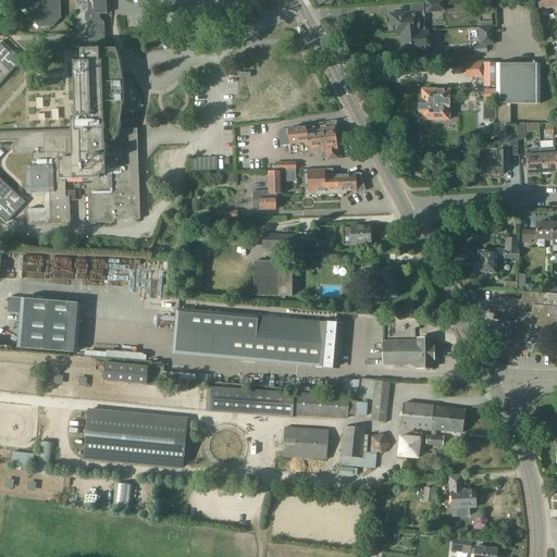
[(88,223),(99,222),(113,222),(113,220),(139,219),(137,130),(136,128),(130,130),(116,130),(116,128),(118,128),(118,127),(118,126),(118,125),(119,122),(119,119),(120,114),(120,111),(121,108),(121,103),(121,99),(121,94),(121,89),(121,84),(121,79),(120,75),(119,75),(119,74),(118,64),(114,50),(114,48),(108,48),(104,48),(104,38),(103,23),(99,19),(97,19),(97,14),(100,14),(107,13),(107,11),(107,2),(103,0),(19,0),(19,2),(20,2),(20,3),(28,12),(29,12),(31,19),(39,27),(52,27),(60,19),(59,0),(85,0),(87,1),(87,11),(85,14),(85,20),(88,23),(88,40),(81,40),(79,38),(46,39),(46,60),(50,60),(50,77),(48,77),(48,84),(75,83),(75,102),(73,106),(71,109),(72,112),(73,114),(75,116),(76,118),(76,131),(71,131),(0,133),(0,82),(11,71),(2,63),(3,61),(0,58),(0,207),(2,209),(8,202),(7,201),(14,193),(0,178),(0,139),(13,139),(13,143),(13,153),(33,153),(33,165),(26,166),(27,193),(45,193),(46,208),(45,208),(27,208),(27,224),(50,224),(70,223),(70,205),(75,205),(74,196),(65,196),(65,180),(93,178),(93,195),(88,195),(88,223)]
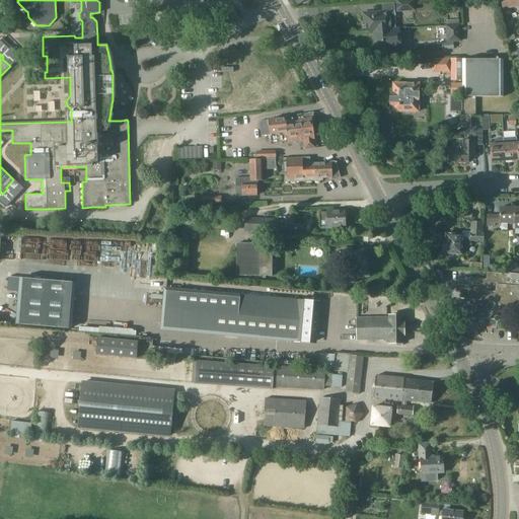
[(397,11),(415,10),(414,0),(409,0),(397,1),(397,11)]
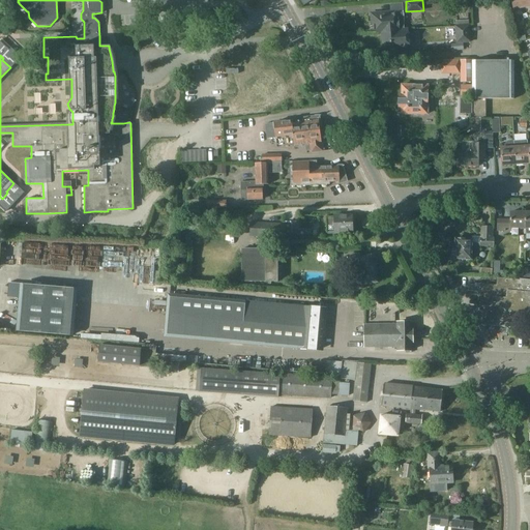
[(511,0),(513,9),(529,5),(529,4),(529,0),(511,0)]
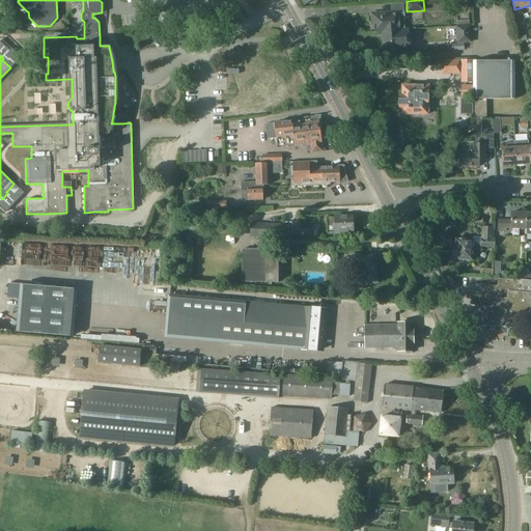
[(406,20),(403,2),(391,3),(392,12),(382,14),(382,11),(371,12),(372,23),(378,23),(379,32),(384,32),(406,30),(404,20),(406,20)]
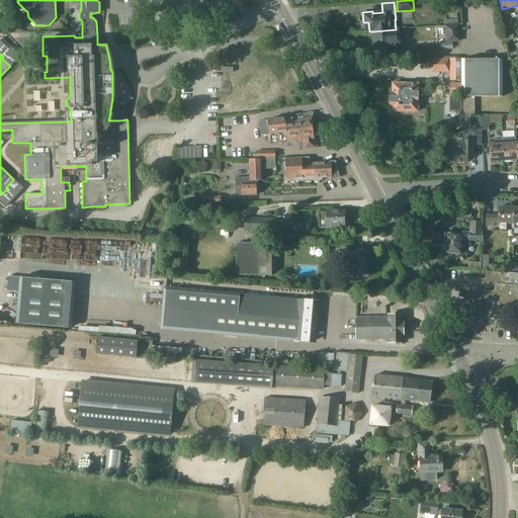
[(460,46),(460,40),(458,24),(445,25),(447,41),(455,40),(455,47),(460,46)]
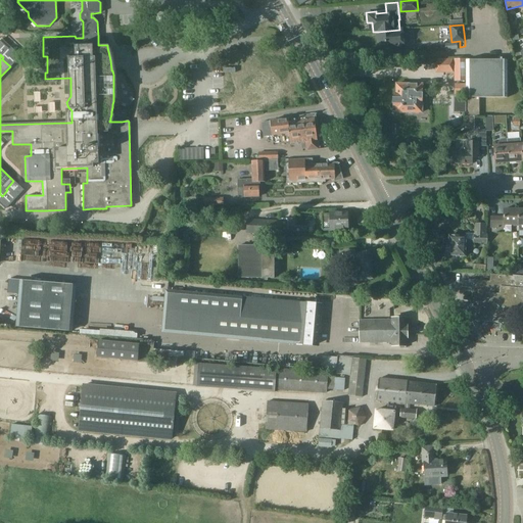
[(402,30),(399,30),(378,32),(379,45),(387,44),(388,49),(403,48),(402,30)]
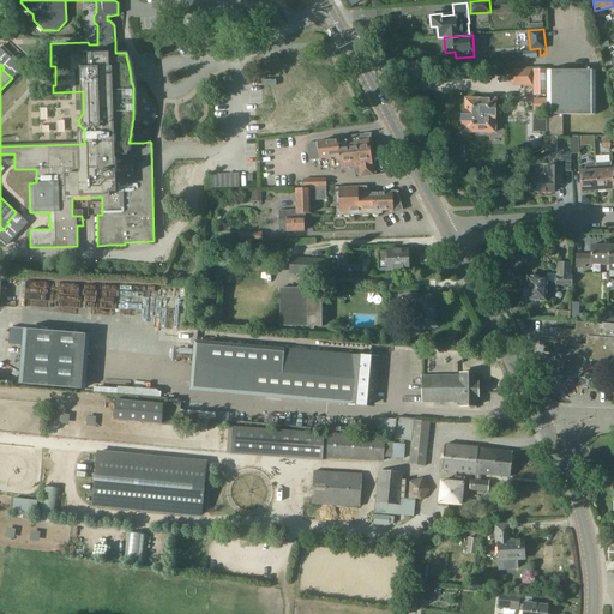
[(547,71),(546,68),(511,68),(511,84),(533,84),(534,95),(547,95),(547,71)]
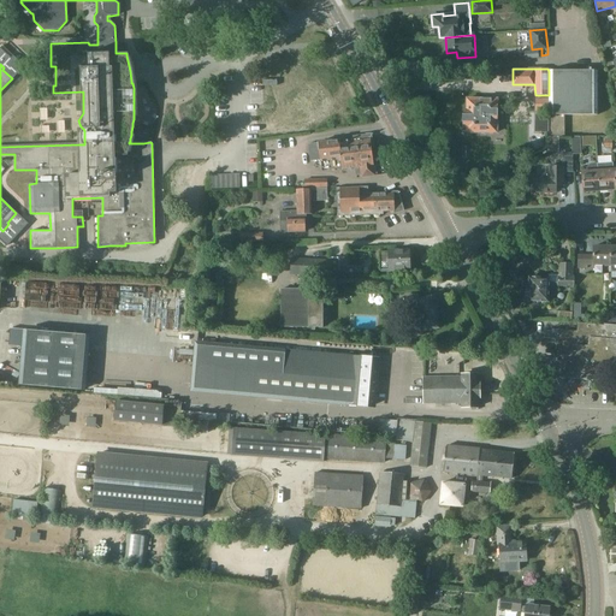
[(549,95),(549,99),(549,110),(549,114),(594,116),(594,71),(549,71),(549,95)]
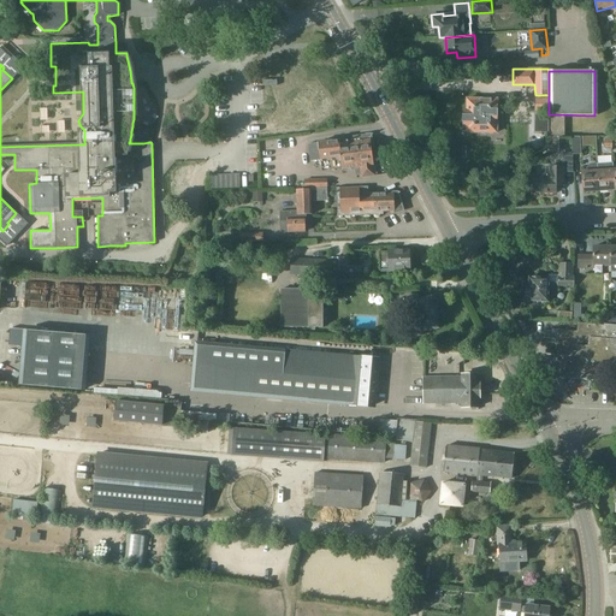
[(497,131),(497,99),(483,99),(467,99),(467,111),(465,111),(465,125),(467,125),(467,131),(497,131)]
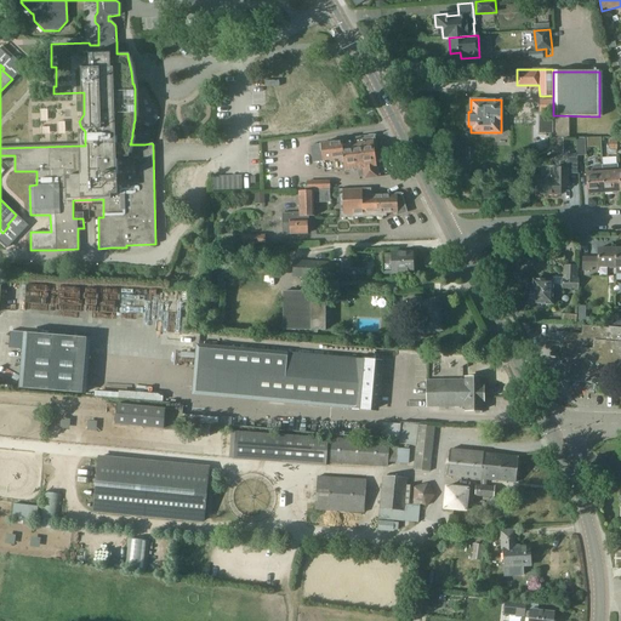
[(553,110),(553,100),(540,100),(540,110),(553,110)]
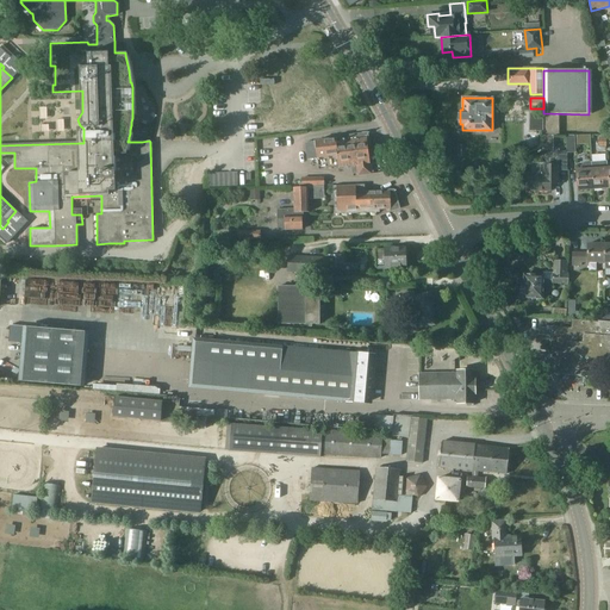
[(371,173),(366,134),(350,135),(350,141),(343,142),(347,167),(352,166),(353,173),(358,173),(358,175),(371,173)]
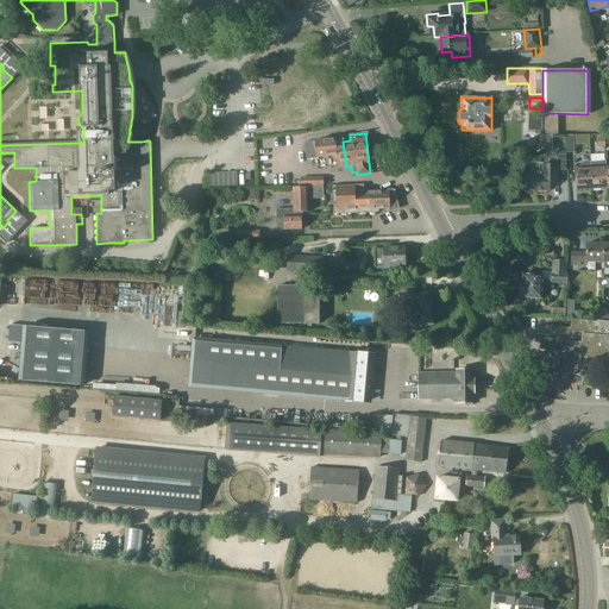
[(541,135),(541,149),(541,150),(552,150),(552,135),(542,135),(541,135)]
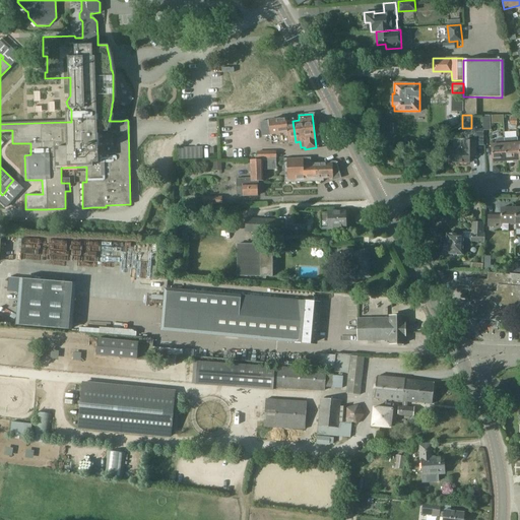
[(491,116),(482,116),(483,129),(483,131),(491,130),(491,116)]
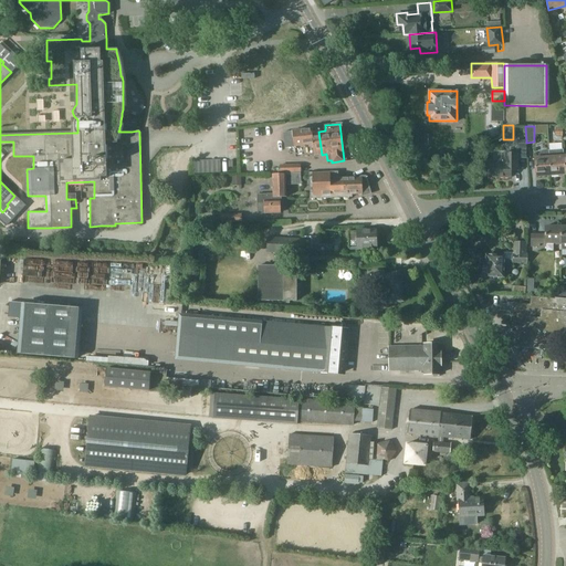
[(312,132),(311,128),(292,130),(292,132),(283,133),(285,148),(294,147),(296,157),(314,155),(314,156),(322,155),(318,132),(312,132)]
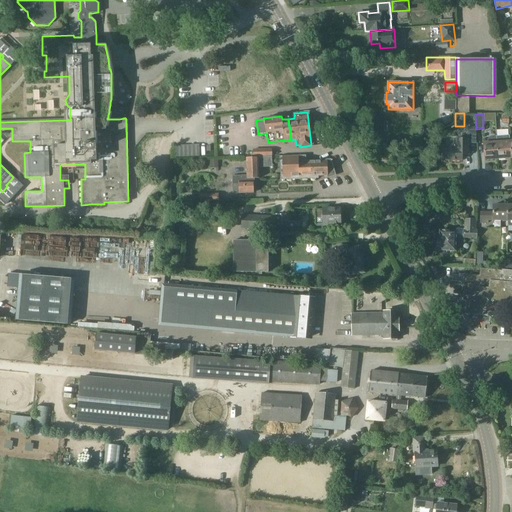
[(442,150),(442,161),(463,161),(463,155),(469,155),(469,143),(476,144),(476,129),(476,127),(468,127),(468,139),(457,138),(457,143),(453,143),(450,147),(450,150),(442,150)]
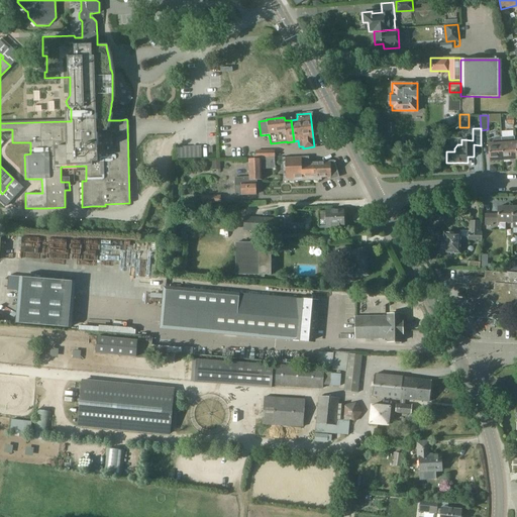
[(503,160),(516,160),(514,136),(502,137),(503,160)]
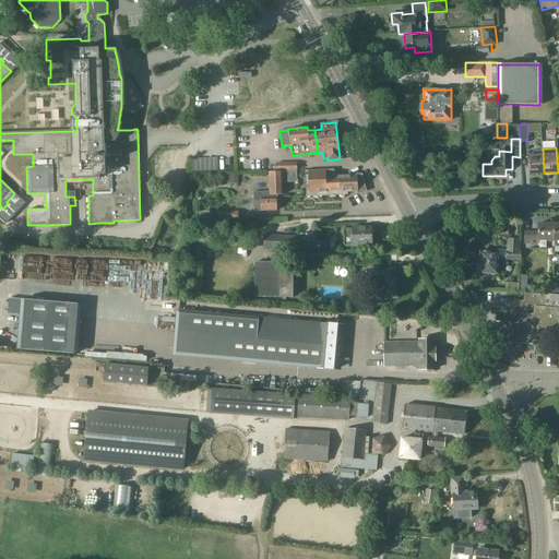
[(530,174),(544,173),(543,149),(536,150),(536,155),(528,156),(530,174)]
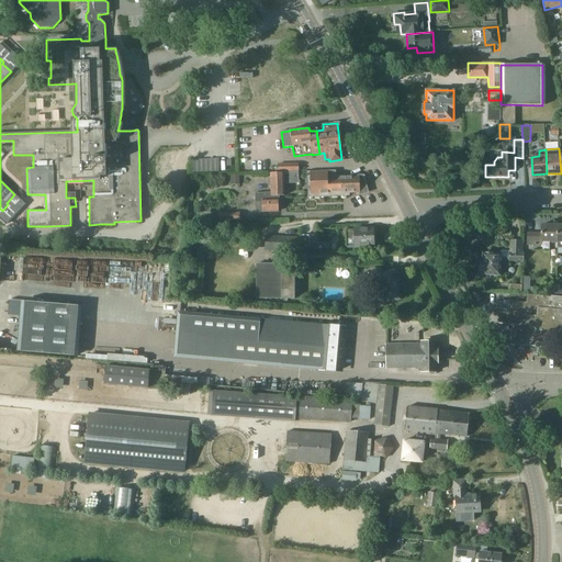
[(192,172),(220,171),(218,159),(192,159),(192,172)]
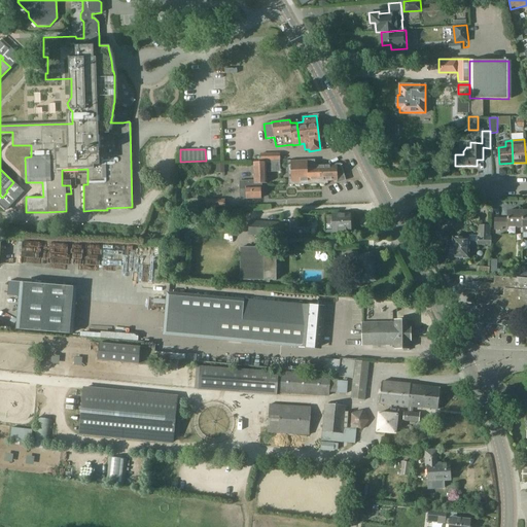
[(240,199),(260,198),(260,183),(267,183),(267,172),(280,172),(280,161),(266,162),(266,163),(252,163),(252,180),(239,181),(240,199)]
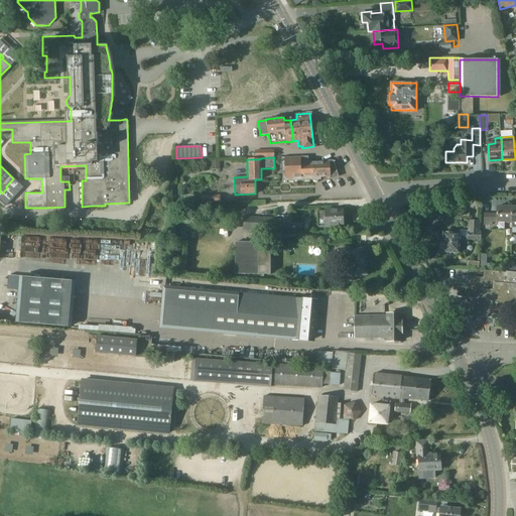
[(309,163),(309,157),(283,157),(283,181),(321,180),(321,177),(332,177),(333,178),(339,176),(334,162),(331,162),(309,163)]
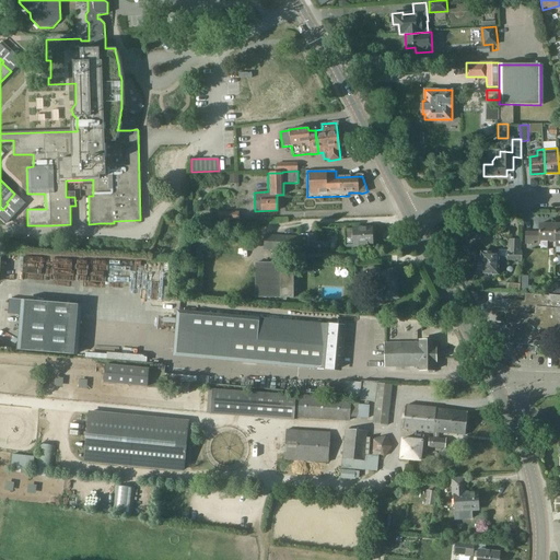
[(230,184),(238,184),(238,173),(230,173),(230,184)]
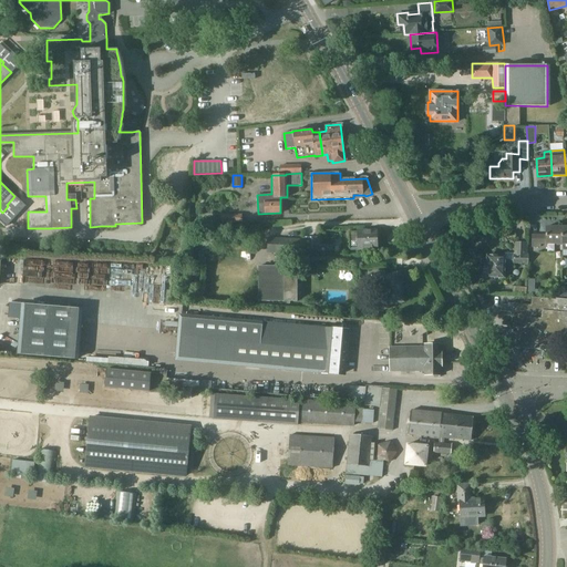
[(560,244),(560,227),(546,227),(546,235),(532,235),(531,247),(538,247),(538,244),(546,244),(546,243),(560,244)]
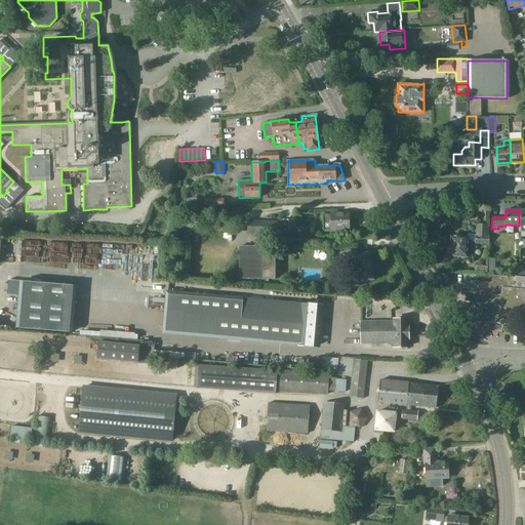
[(349,214),(324,215),(324,223),(324,230),(326,230),(326,232),(332,231),(332,230),(349,229),(349,214)]
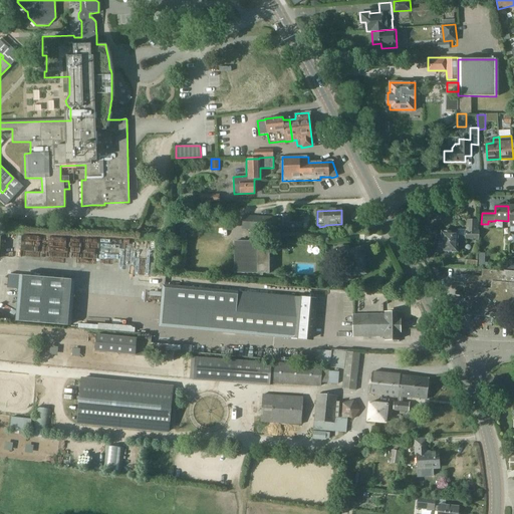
[(300,230),(300,222),(289,222),(289,215),(283,215),(283,230),(300,230)]
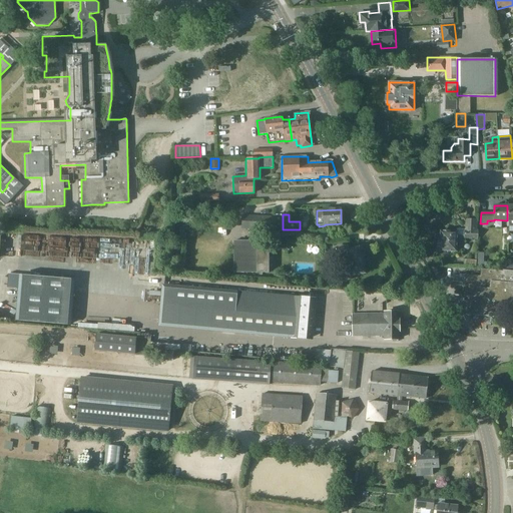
[(282,230),(282,216),(242,215),(241,228),(282,230)]
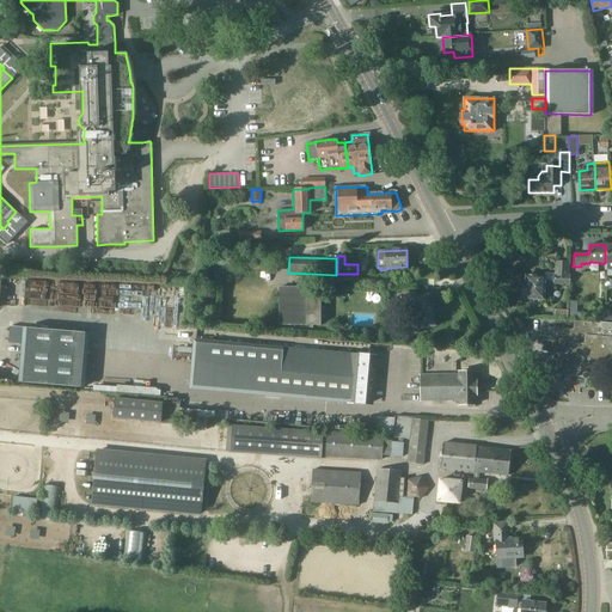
[(524,286),(522,297),(525,299),(544,299),(545,282),(555,282),(555,285),(570,285),(571,274),(569,274),(569,262),(556,262),(556,273),(556,274),(545,273),(545,276),(536,276),(533,273),(530,276),(526,275),(525,283),(524,286)]
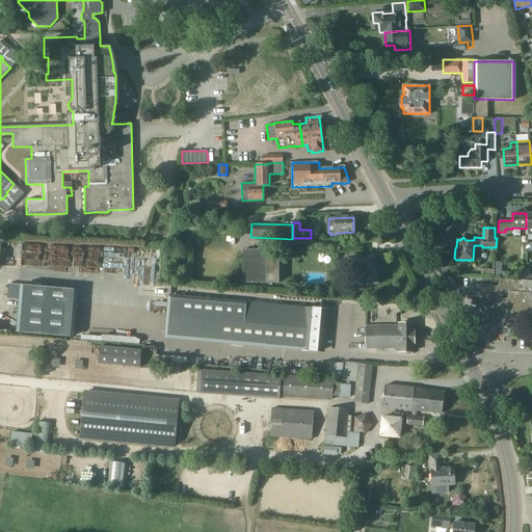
[(278,283),(278,260),(266,260),(266,250),(242,249),(243,283),(278,283)]
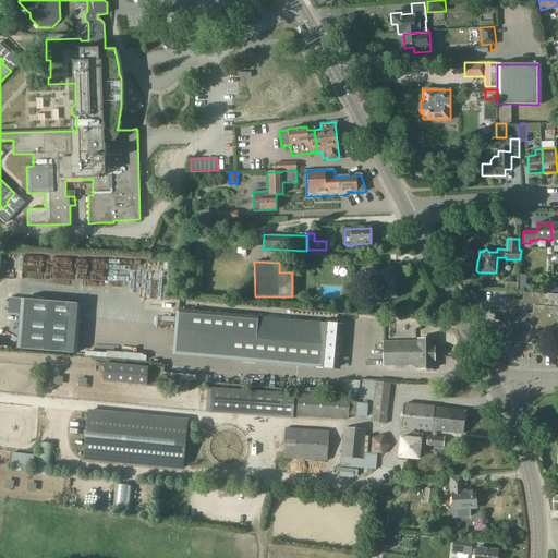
[(367,274),(364,274),(365,282),(368,281),(378,280),(381,299),(397,296),(392,270),(379,271),(378,266),(366,268),(367,274)]
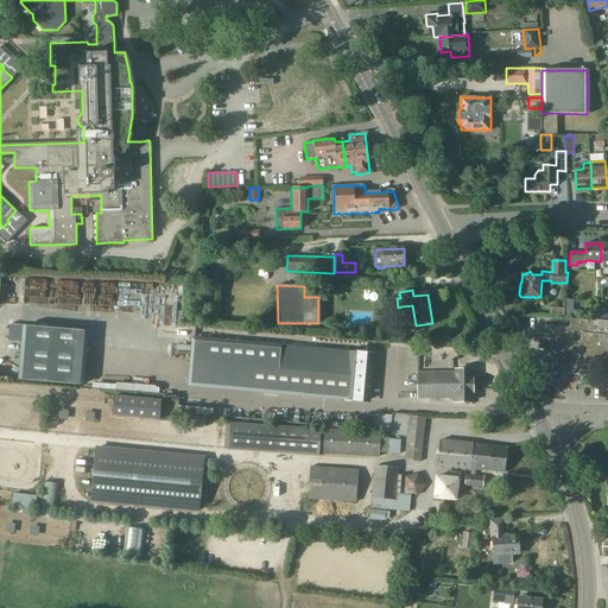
[(574,299),(567,299),(567,314),(578,315),(578,311),(574,310),(574,299)]
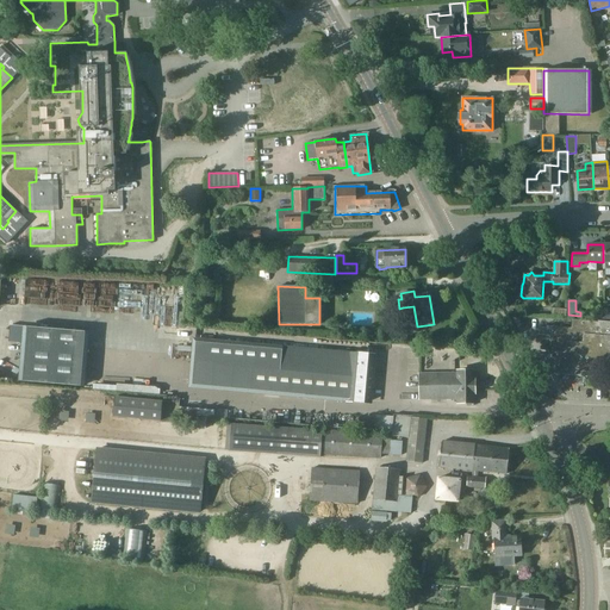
[(596,322),(571,319),(571,327),(546,325),(546,328),(539,327),(537,335),(553,336),(552,352),(556,352),(565,353),(566,340),(583,342),(584,332),(609,335),(609,322),(597,321),(596,322)]
